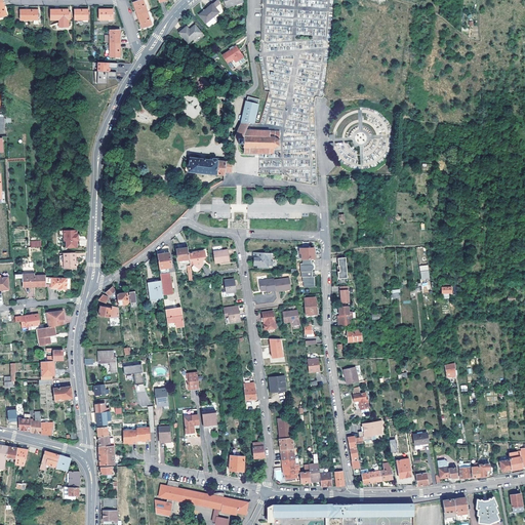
[(143,0),(139,0),(132,2),(137,15),(147,11),(143,0)]
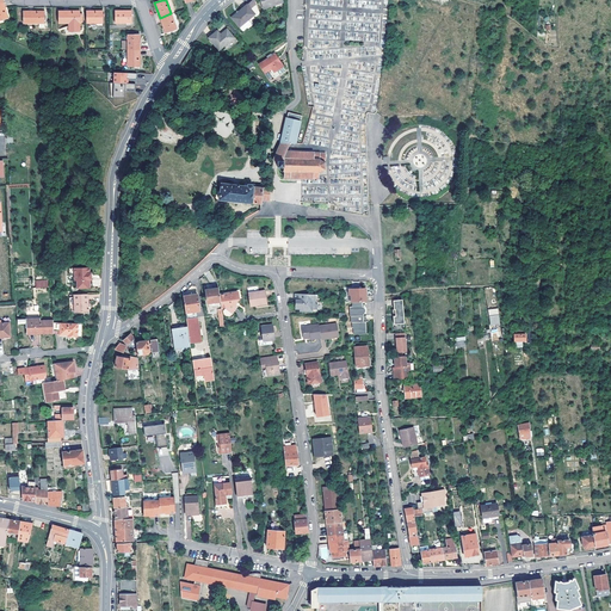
[(258,12),(254,0),(252,0),(230,18),(239,28),(258,12)]
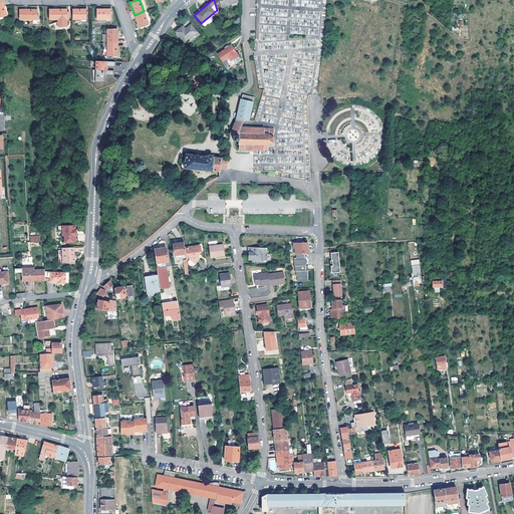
[(19,10),(19,20),(37,20),(37,9),(19,10)]
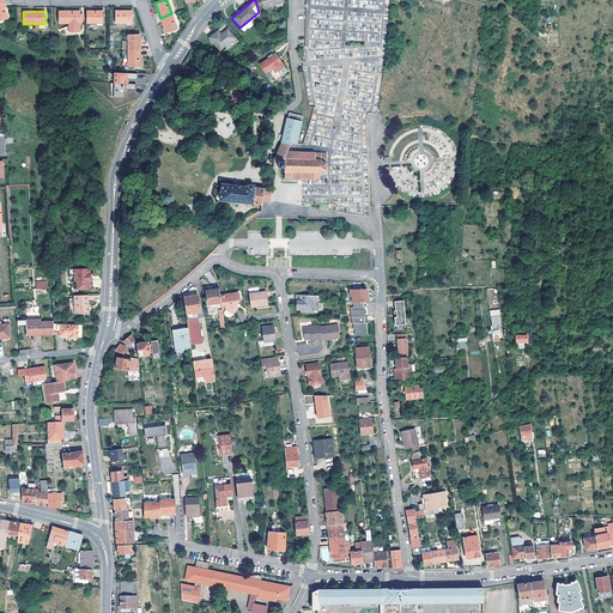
[(59,11),(59,23),(73,23),(73,30),(80,30),(80,23),(83,22),(83,14),(79,14),(79,11),(59,11)]
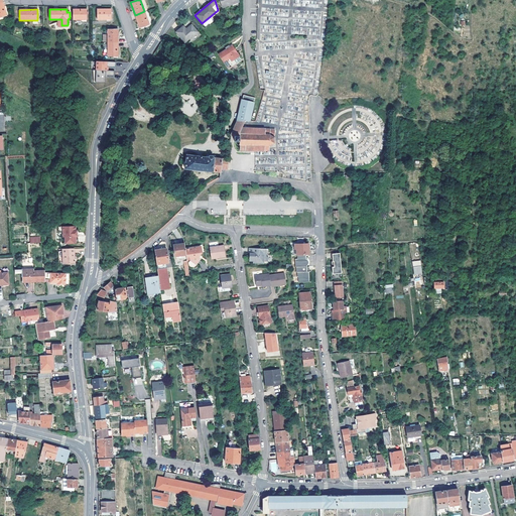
[(73,9),(73,19),(87,19),(87,14),(87,9),(73,9)]
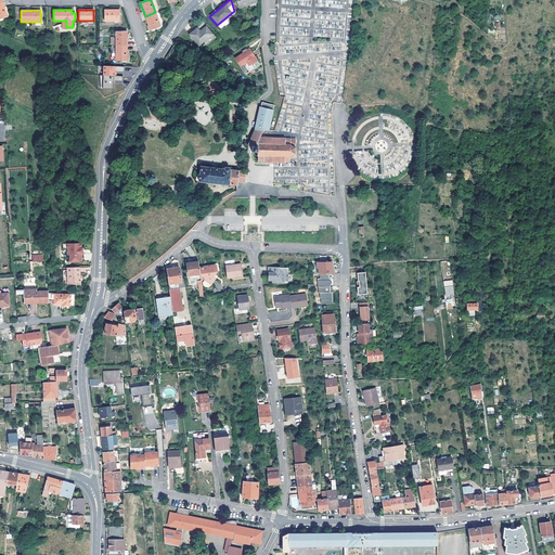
[(104,10),(104,21),(119,21),(119,10),(104,10)]
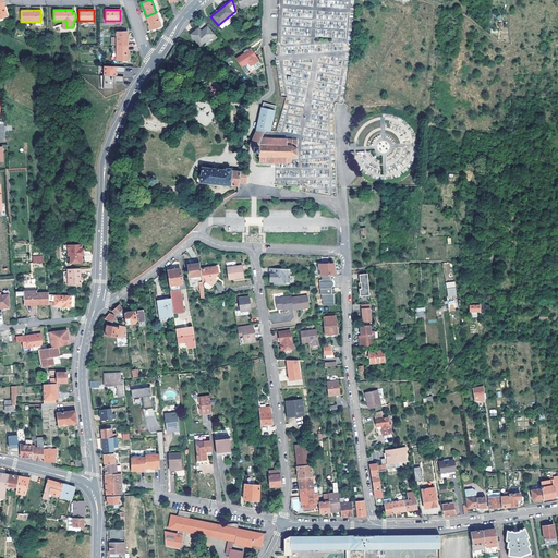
[(156,12),(146,16),(150,29),(161,26),(156,12)]
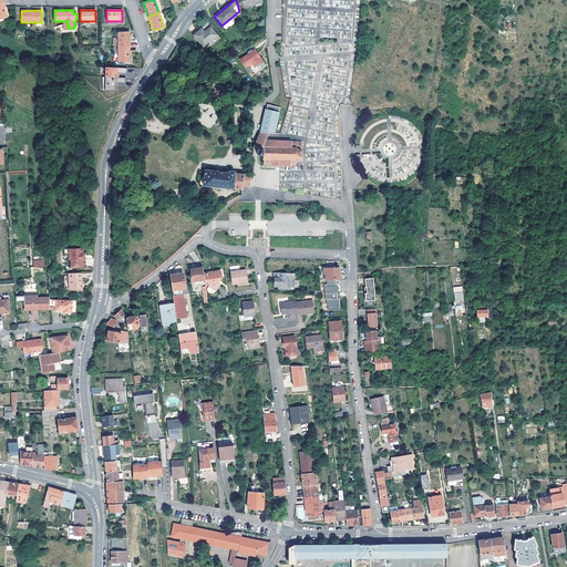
[(203,34),(199,30),(193,35),(203,48),(217,35),(210,27),(203,34)]
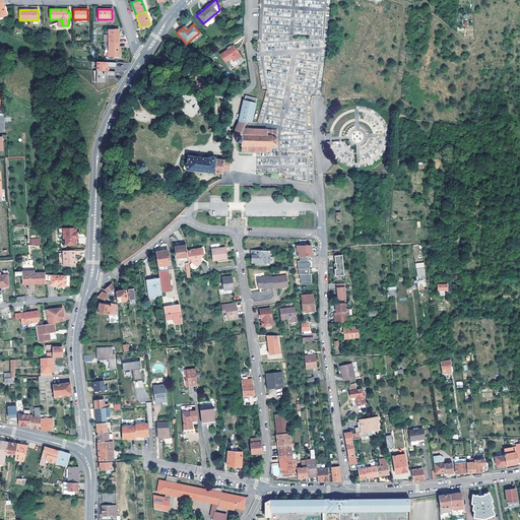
[(119,43),(119,29),(108,29),(108,43),(119,43)]
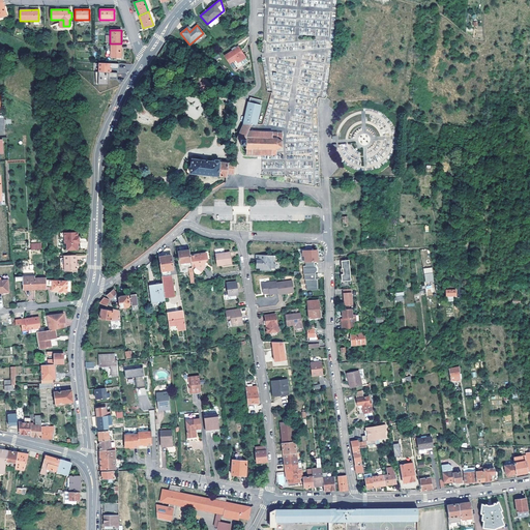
[(121,58),(121,43),(110,43),(107,43),(107,48),(110,48),(111,58),(121,58)]
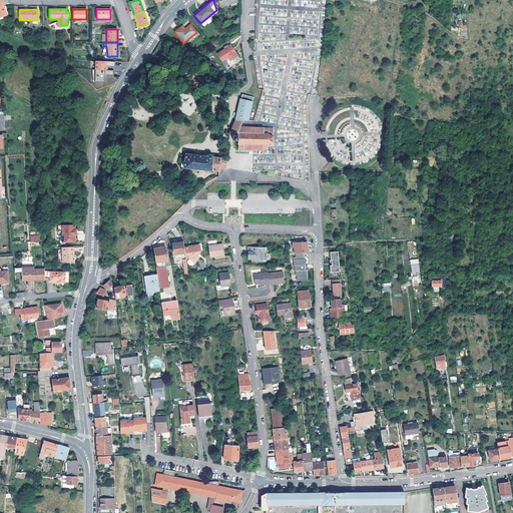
[(223,47),(224,48),(217,53),(222,60),(227,56),(229,55),(232,58),(237,55),(230,44),(227,47),(226,45),(223,47)]
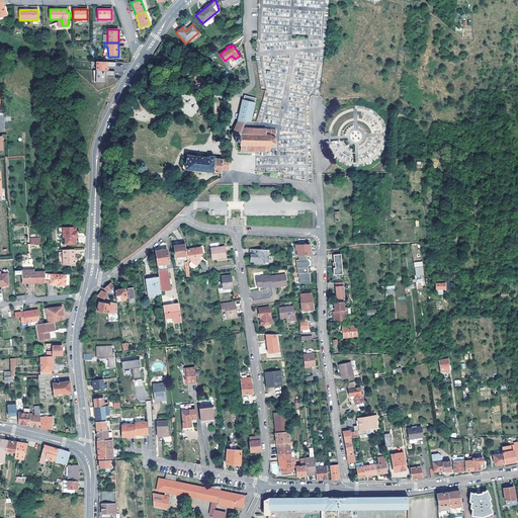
[(97,61),(96,69),(107,70),(107,68),(115,68),(116,62),(97,61)]
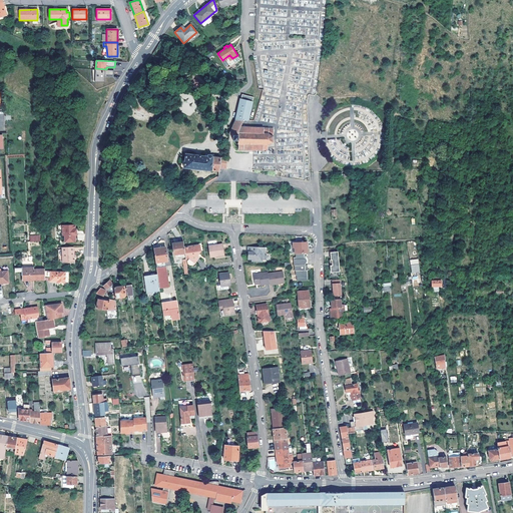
[(113,70),(96,69),(95,82),(105,82),(105,75),(113,75),(113,70)]
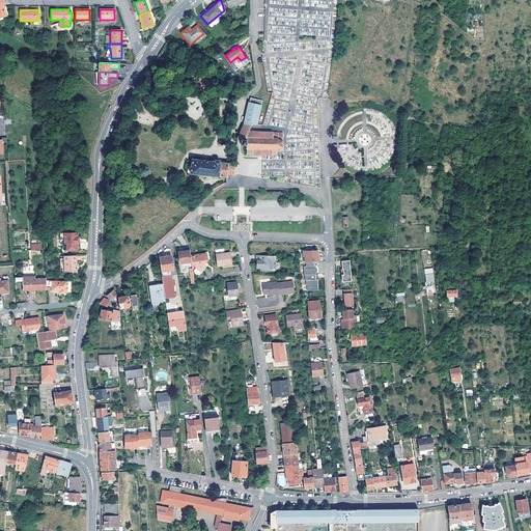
[(199,113),(203,112),(201,96),(186,100),(189,119),(200,117),(199,113)]
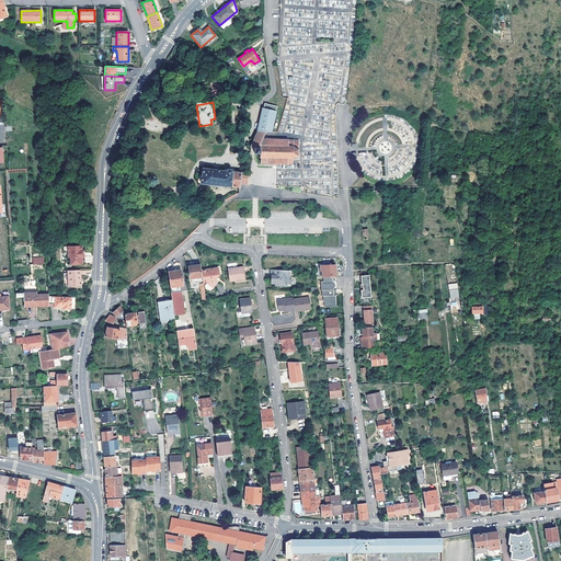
[(271,132),(276,112),(276,106),(264,104),(263,109),(262,109),(258,132),(250,147),(252,148),(255,148),(255,147),(260,147),(262,140),(264,136),(270,137),(271,132)]
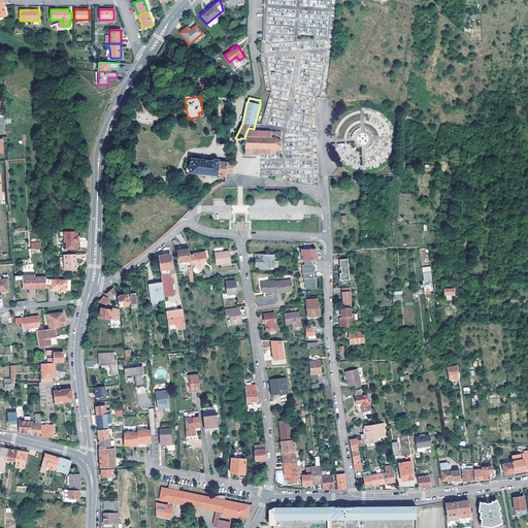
[(255,132),(246,132),(244,138),(240,138),(240,139),(240,144),(249,144),(248,154),(256,154),(261,154),(261,155),(262,154),(270,154),(271,155),(271,154),(274,154),(275,155),(276,155),(275,154),(276,150),(276,149),(281,146),(282,146),(281,145),(281,141),(283,141),(282,139),(282,132),(271,132),(271,131),(270,132),(262,132),(262,131),(261,131),(261,132),(255,132)]
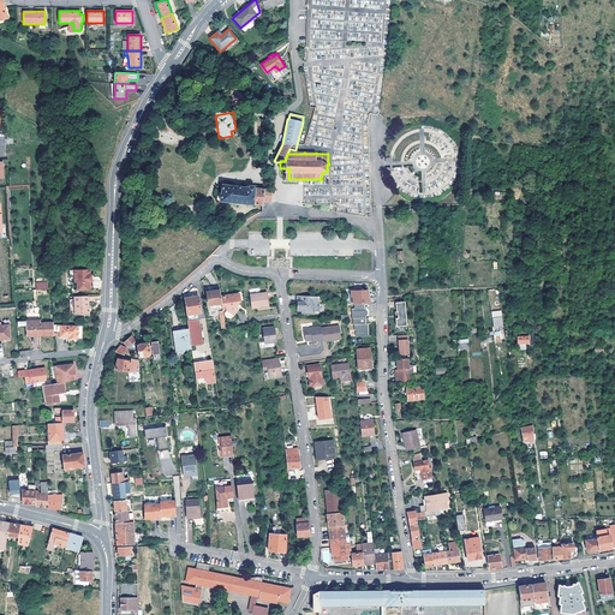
[(224,183),(221,201),(263,206),(264,206),(264,201),(268,201),(273,202),(272,190),(269,189),(258,189),(257,187),(257,185),(256,185),(255,186),(254,186),(254,185),(250,185),(249,186),(249,185),(246,184),(246,185),(245,187),(225,185),(225,183),(224,183)]
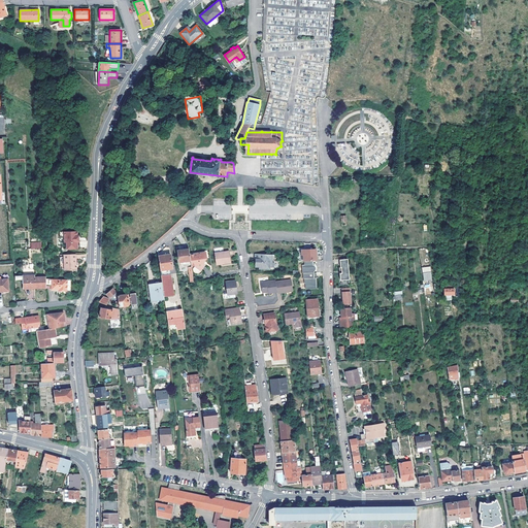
[(77,236),(77,231),(64,232),(65,242),(62,242),(62,250),(77,249),(77,242),(79,242),(78,236),(77,236)]
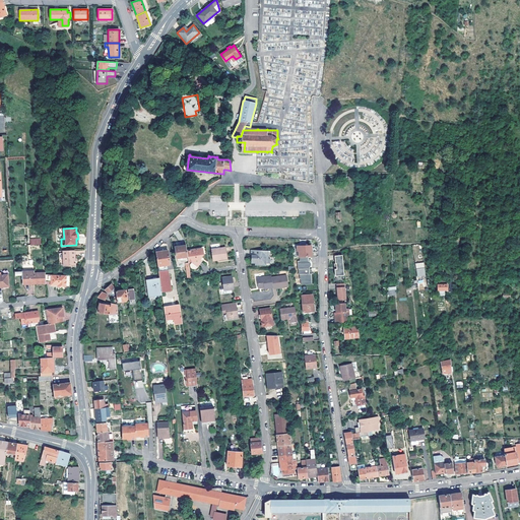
[(182,257),(183,260),(188,260),(187,251),(186,246),(175,247),(177,258),(182,257)]
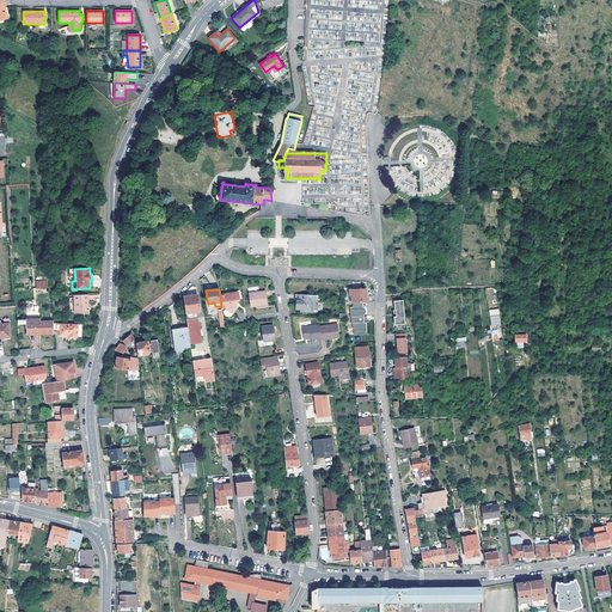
[(356,289),(350,289),(350,295),(352,295),(352,303),(353,303),(363,303),(367,303),(367,291),(361,291),(356,291),(356,289)]
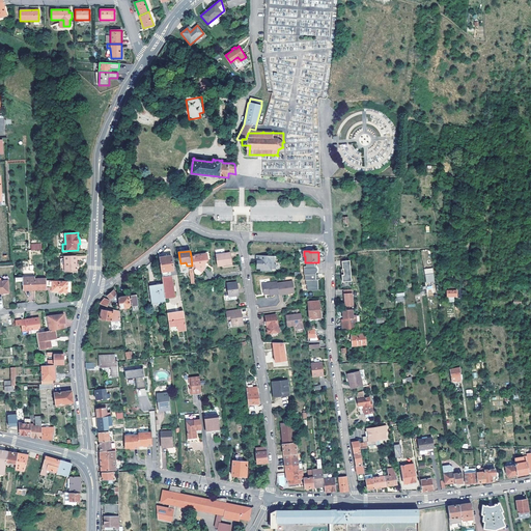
[(224,263),(224,266),(232,264),(230,253),(215,255),(216,264),(224,263)]
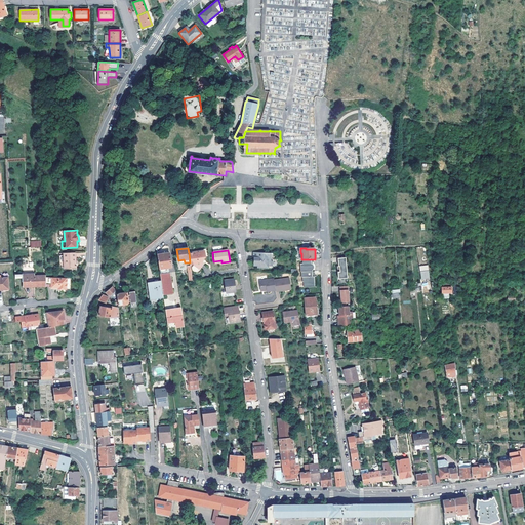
[(190,263),(191,266),(195,265),(200,269),(204,264),(201,261),(205,256),(204,251),(189,253),(190,263)]
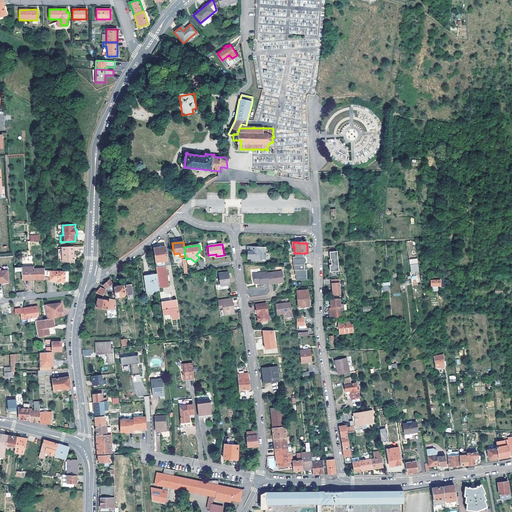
[(62,249),(62,259),(62,262),(70,261),(72,260),(72,256),(73,255),(73,246),(62,247),(62,249)]
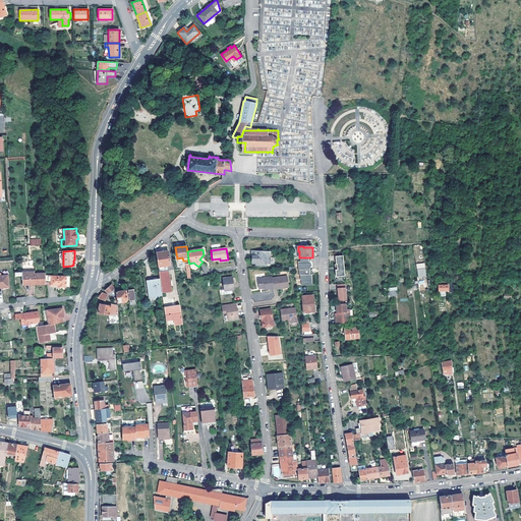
[(156,252),(159,272),(167,271),(169,270),(168,266),(171,265),(169,251),(166,251),(162,252),(156,252)]
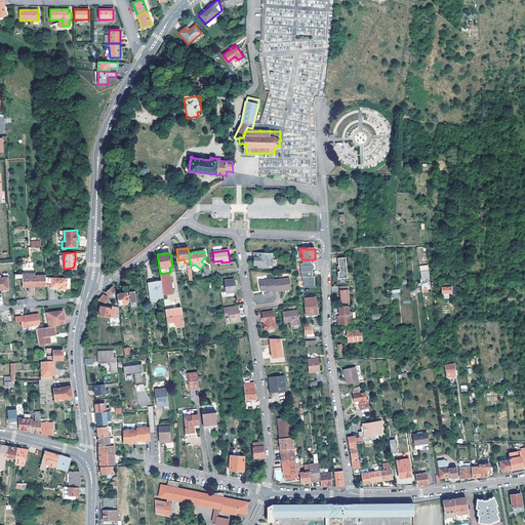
[(272,253),(254,253),(254,258),(256,258),(256,261),(255,261),(256,267),(258,267),(258,268),(269,269),(269,267),(273,267),(273,263),(272,263),(272,253)]
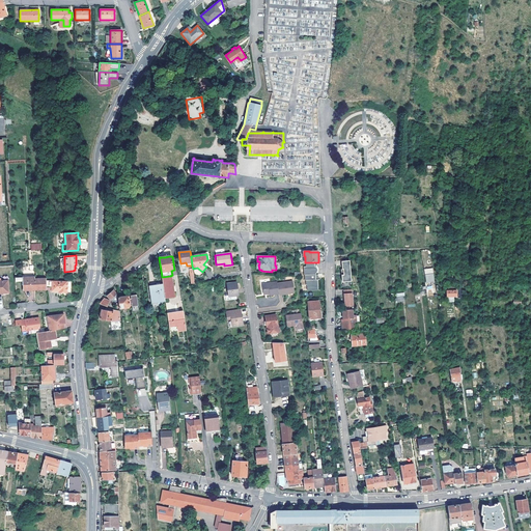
[(342,282),(352,281),(350,261),(342,261),(342,270),(343,270),(343,275),(341,275),(342,282)]
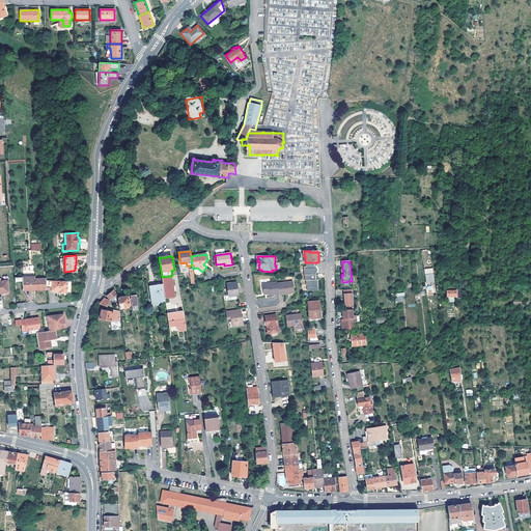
[(315,262),(306,262),(307,267),(304,267),(305,275),(306,280),(307,285),(308,290),(318,290),(318,280),(316,280),(316,279),(316,277),(316,276),(316,274),(317,273),(318,272),(319,271),(319,270),(318,269),(318,268),(316,267),(315,267),(315,262)]
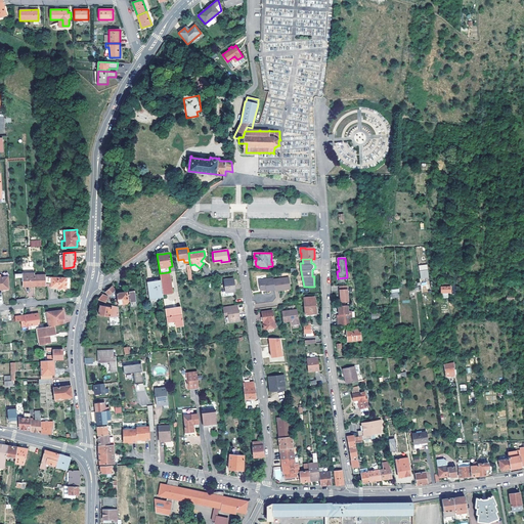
[(428,277),(428,269),(420,270),(420,277),(428,277)]
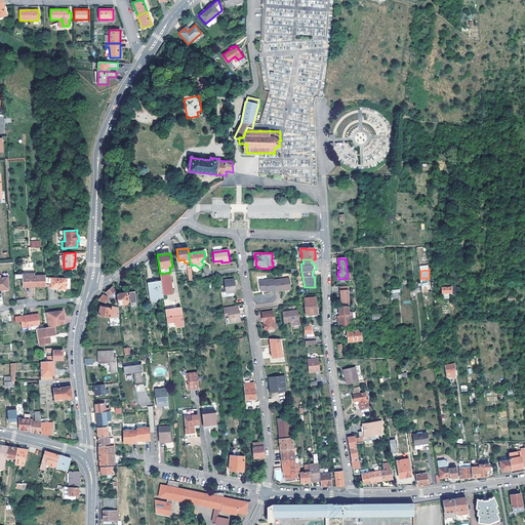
[(45,277),(45,276),(34,276),(34,274),(14,274),(14,278),(24,278),(24,286),(46,286),(45,277)]
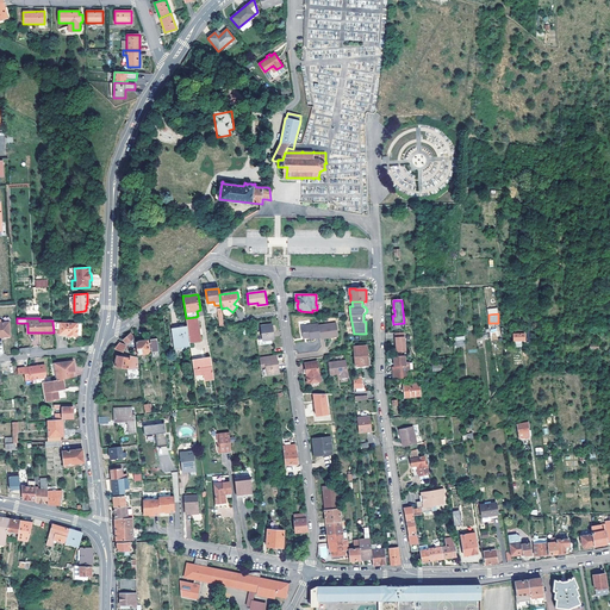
[(60,332),(60,335),(68,335),(68,336),(78,336),(78,323),(53,322),(54,332),(60,332)]
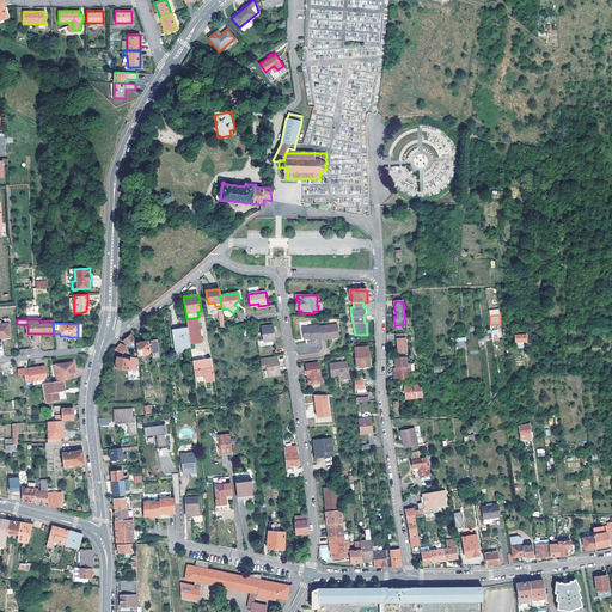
[(188,325),(190,344),(202,342),(200,323),(196,323),(188,324),(188,325)]
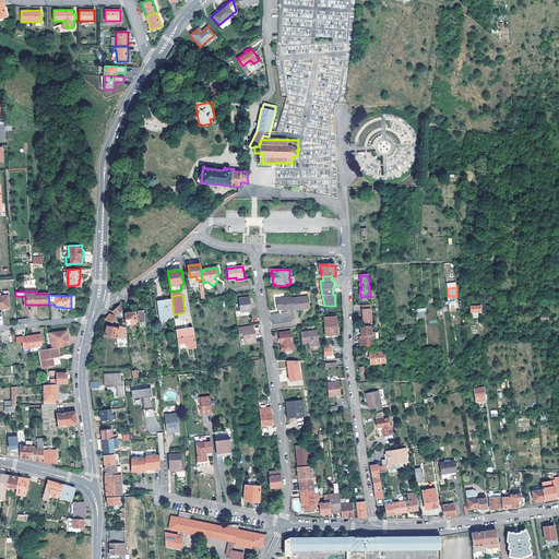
[(171,297),(157,299),(161,318),(174,317),(174,314),(171,297)]
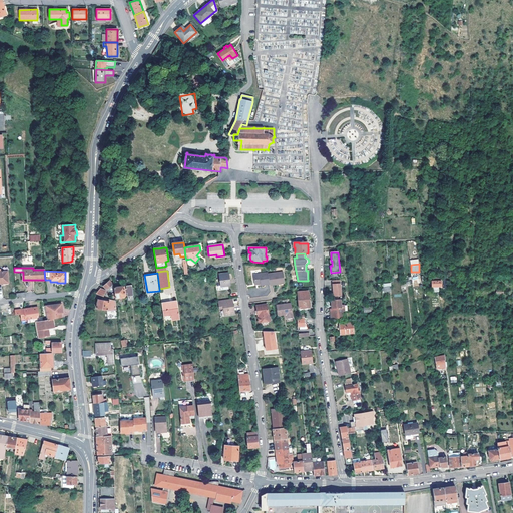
[(231,285),(232,285),(231,273),(219,275),(221,287),(219,287),(219,291),(231,289),(231,285)]
